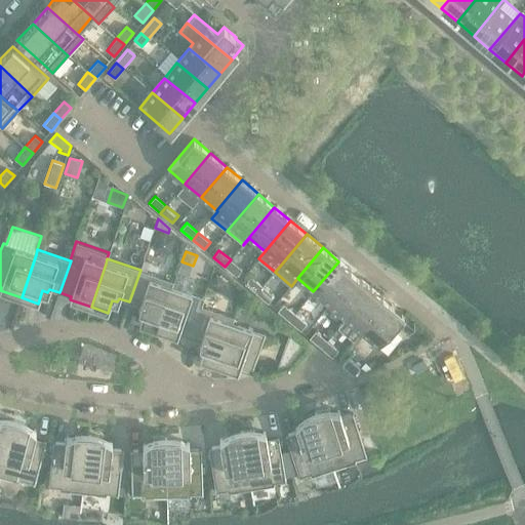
[(225,267),(236,276),(242,269),(231,259),(225,267)]
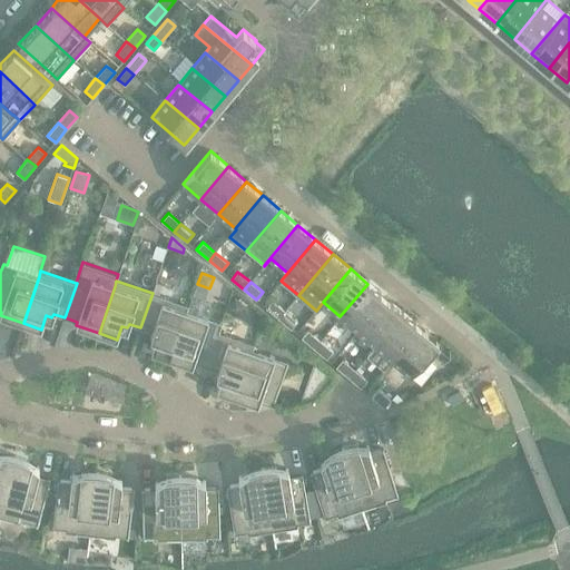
[(367,284),(340,316),(357,331),(385,298),(367,284)]
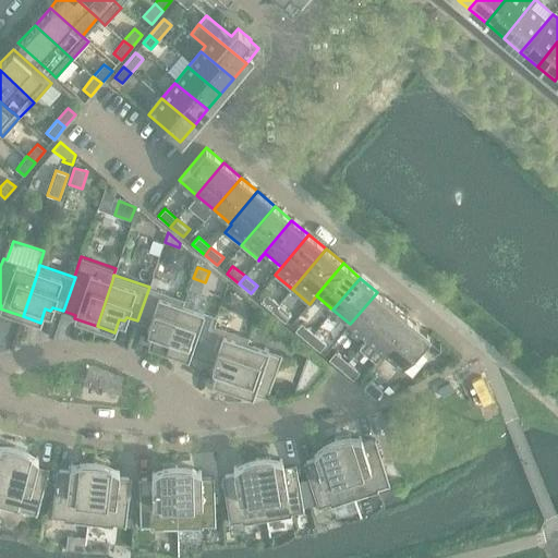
[(149,287),(137,320),(148,325),(147,328),(153,330),(148,344),(166,350),(182,304),(183,304),(184,300),(149,287)]
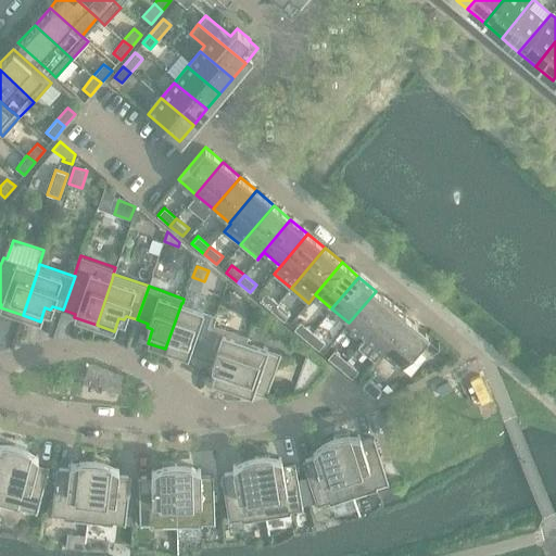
[(230,290),(222,301),(229,306),(234,305),(240,298),(230,290)]
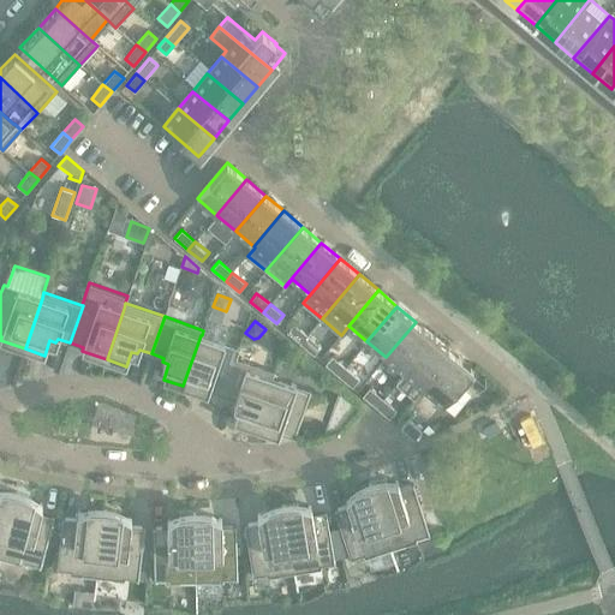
[(416,322),(386,357),(405,372),(435,338),(416,322)]
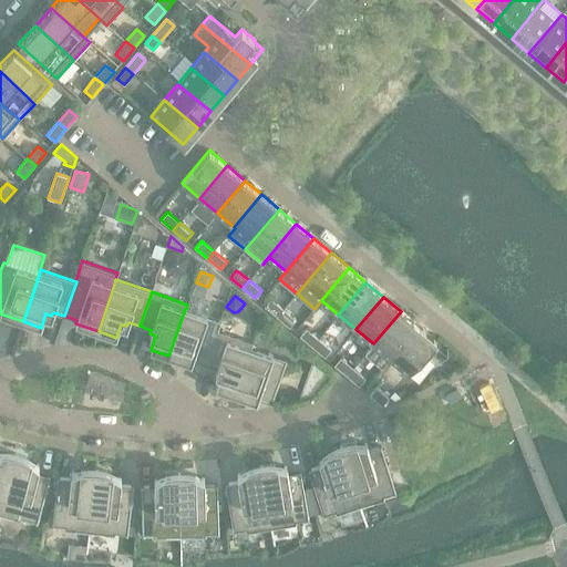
[(265,307),(277,317),(284,309),(271,299),(265,307)]
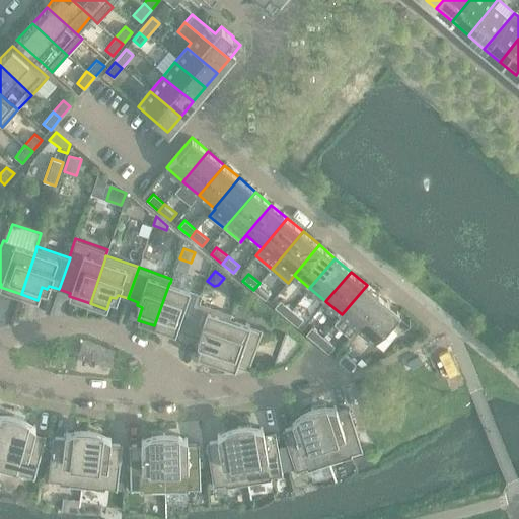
[(169,283),(154,325),(175,332),(176,329),(188,334),(199,302),(202,294),(170,283),(169,283)]
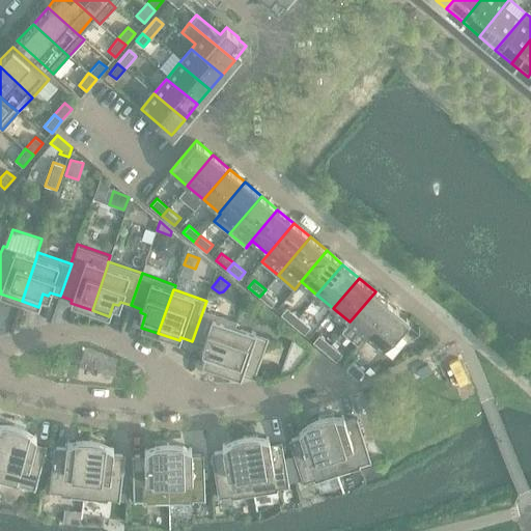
[(259,297),(271,307),(277,300),(266,289),(259,297)]
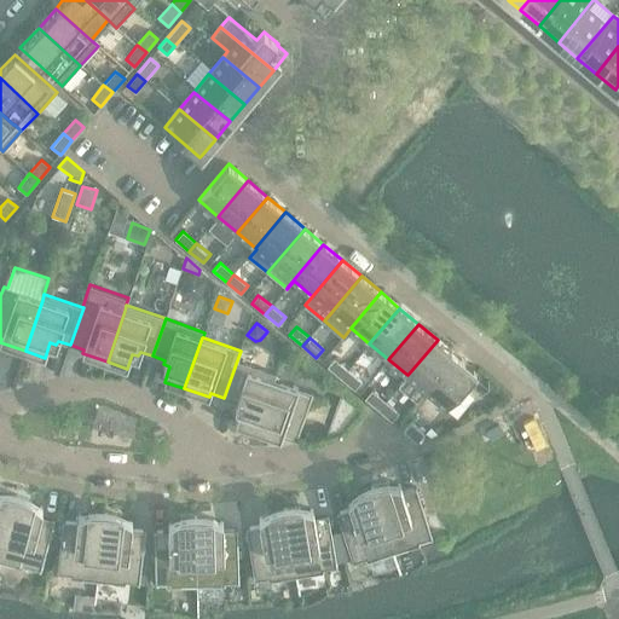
[(408,375),(398,386),(417,401),(426,392),(456,356),(438,340),(408,375)]
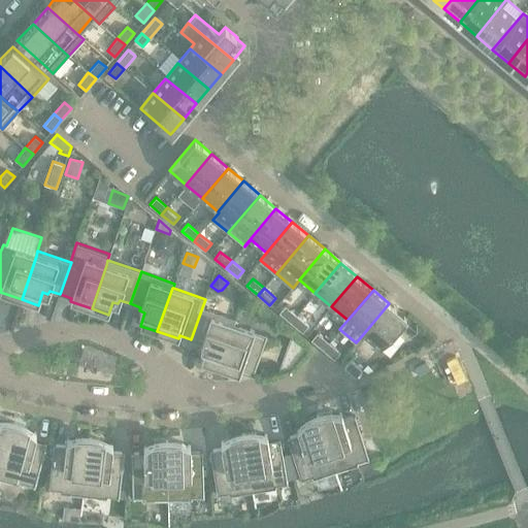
[(389,303),(363,334),(381,348),(394,331),(398,334),(407,323),(404,320),(406,318),(389,303)]
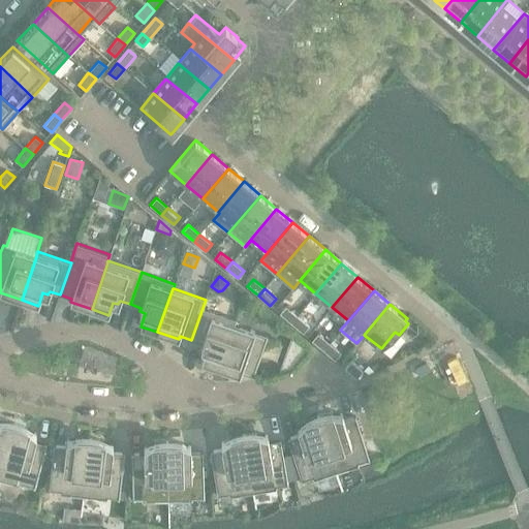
[(280,313),(291,323),(298,316),(285,306),(280,313)]
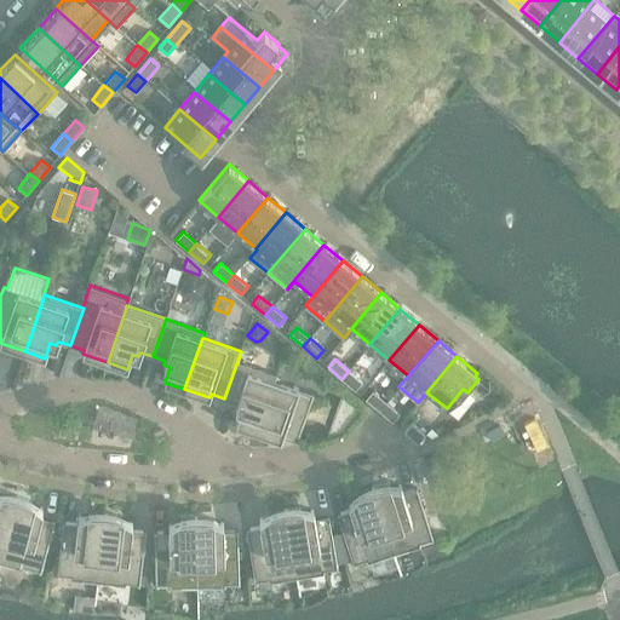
[(237,361),(224,399),(236,403),(235,407),(241,409),(236,425),(256,431),(274,380),(275,380),(276,374),(237,361)]
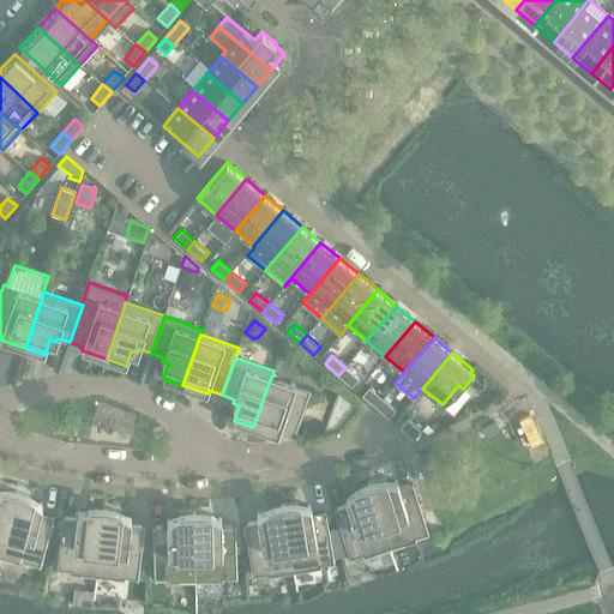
[(338,375),(351,386),(359,378),(345,367),(338,375)]
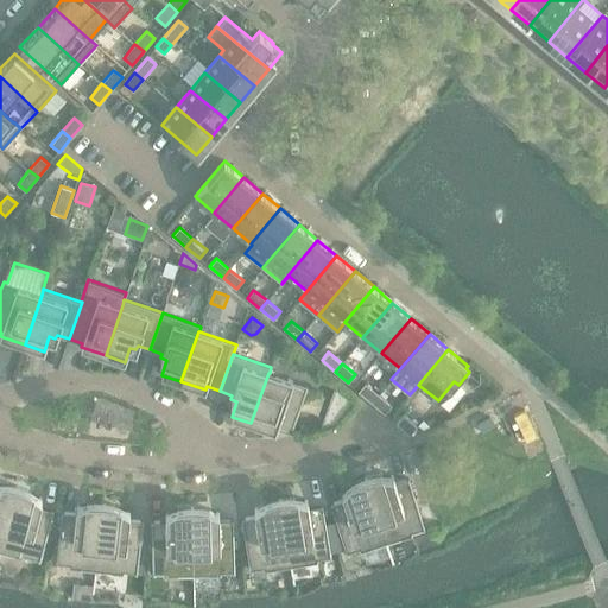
[(268,373),(251,423),(276,431),(277,428),(291,432),(306,386),(270,373),(268,373)]
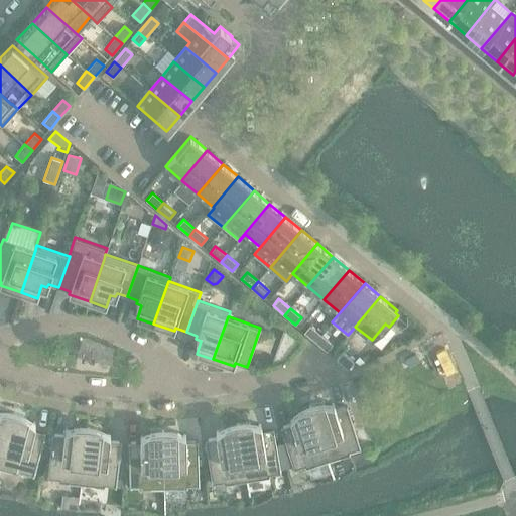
[(309,325),(304,332),(315,342),(321,335),(309,325)]
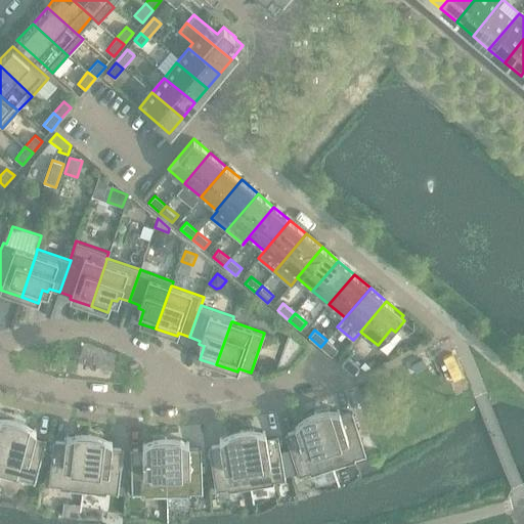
[(320,347),(332,356),(338,349),(326,340),(320,347)]
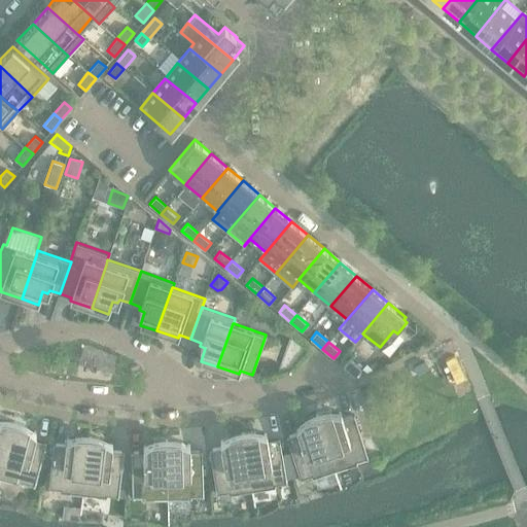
[(283,354),(278,371),(289,367),(296,359),(283,354)]
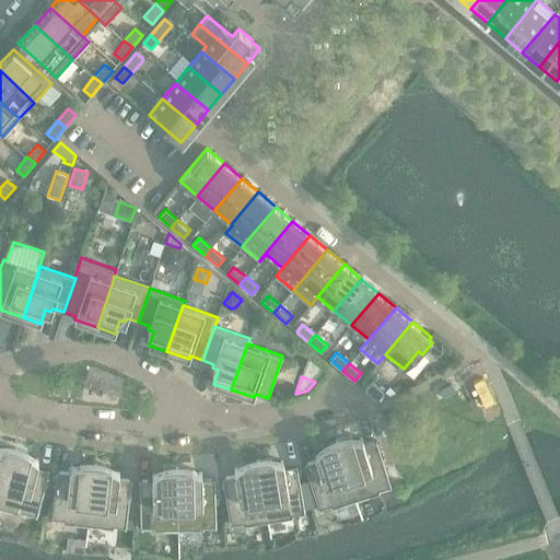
[(365,389),(377,400),(384,393),(371,382),(365,389)]
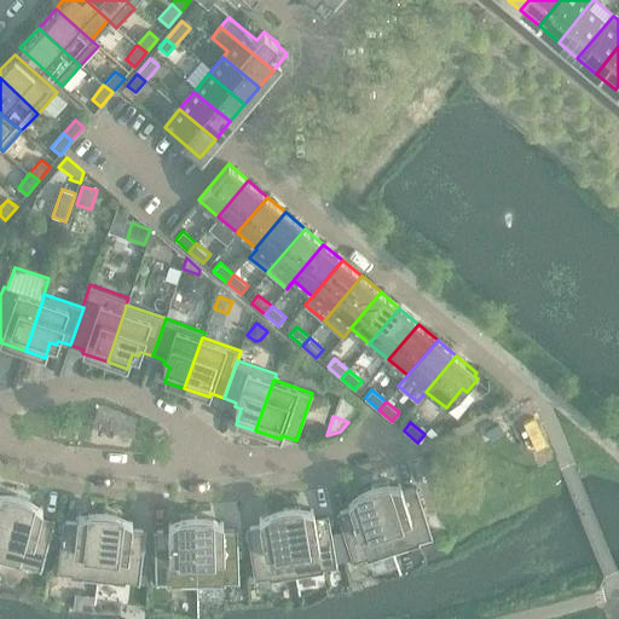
[(372,487),(393,551),(420,543),(418,541),(431,537),(431,538),(432,538),(416,487),(415,487),(415,489),(403,492),(400,485),(395,485),(389,484),(383,485),(377,486),(372,487)]
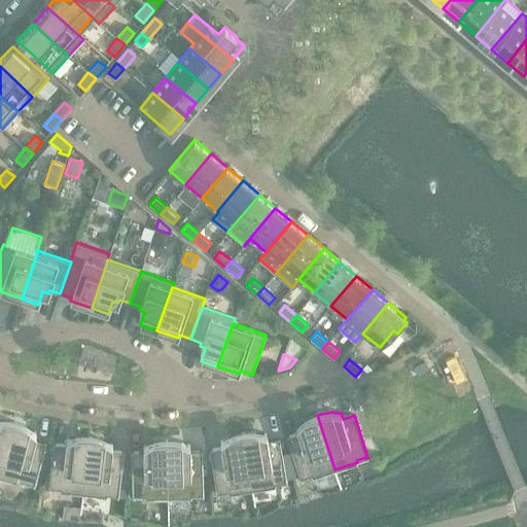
[(312,475),(312,477),(335,469),(317,415),(312,417),(308,419),(304,421),(300,424),(296,427),(299,433),(288,436),(288,435),(287,436),(301,480),(302,479),(302,478),(312,475)]
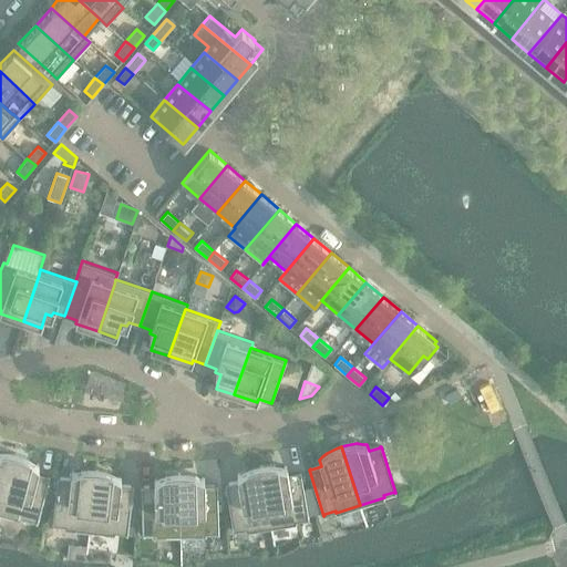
[(0,514),(17,454),(11,453),(6,452),(0,452),(0,451),(0,514)]
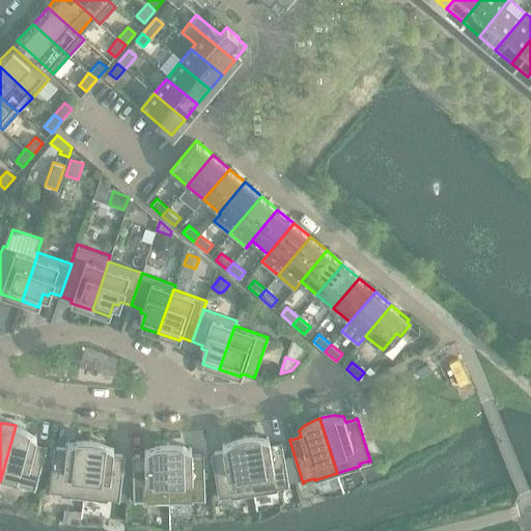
[(16,425),(0,481),(23,487),(24,485),(33,487),(33,488),(34,490),(47,445),(46,445),(45,445),(34,443),(36,437),(33,434),(29,430),(24,428),(20,426),(16,425)]
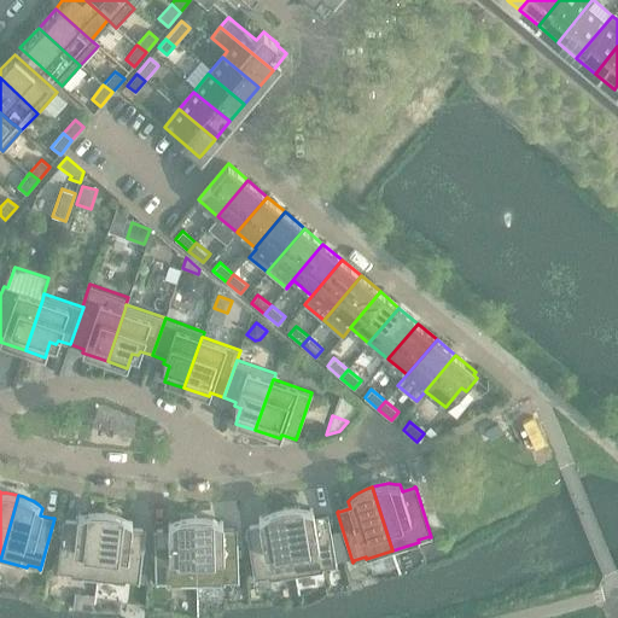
[(285,507),(296,575),(322,570),(322,567),(334,565),(334,566),(337,566),(327,514),(326,514),(314,517),(313,509),(307,508),(302,507),(296,506),(290,507),(285,507)]
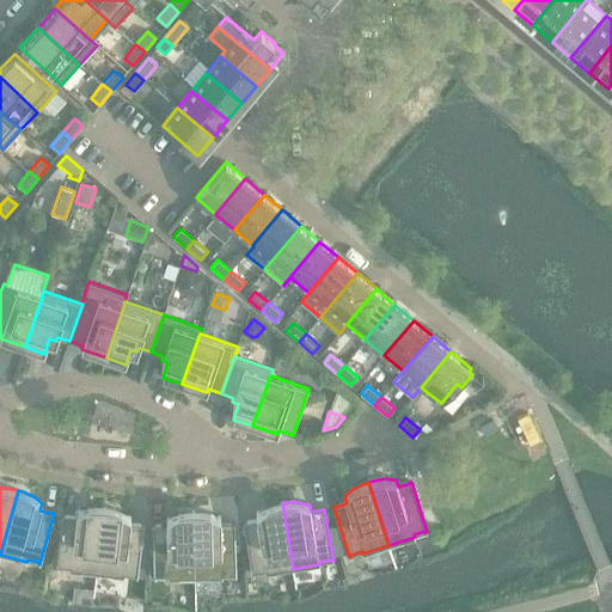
[(265,570),(265,573),(293,569),(282,502),(276,503),(271,506),(265,507),(261,510),(256,513),(256,514),(257,520),(245,522),(244,522),(252,574),(254,574),(254,573),(265,570)]
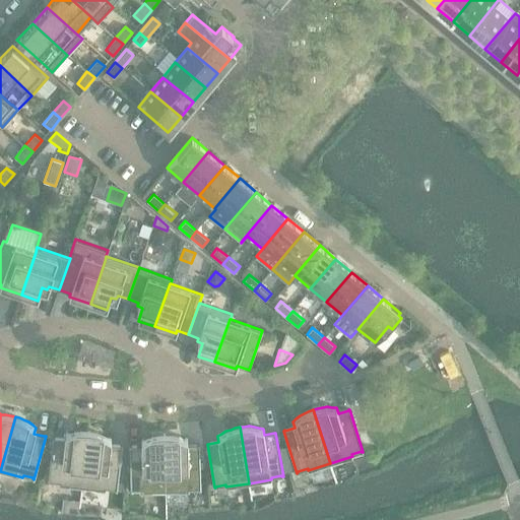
[(59,482),(59,484),(82,488),(88,431),(84,430),(79,430),(74,431),(70,432),(65,433),(65,434),(65,440),(54,438),(53,438),(48,481),(49,482),(49,480),(59,482)]
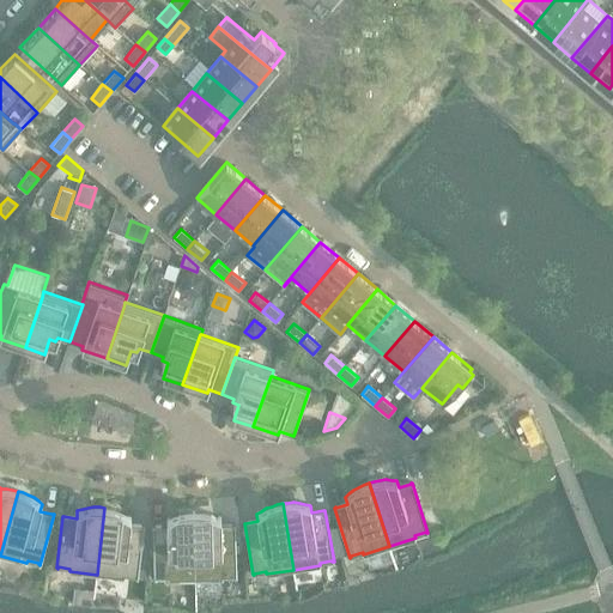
[(104,508),(97,575),(123,577),(125,575),(137,576),(137,577),(138,577),(144,526),(143,526),(129,525),(131,517),(126,514),(120,511),(115,509),(110,508),(104,508)]
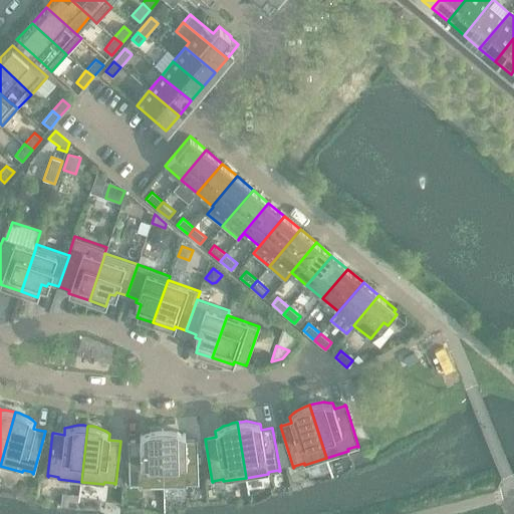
[(141,484),(141,486),(164,486),(163,429),(158,430),(153,430),(149,432),(144,433),(140,435),(140,436),(140,441),(130,442),(130,441),(129,441),(130,485),(131,485),(131,484),(141,484)]
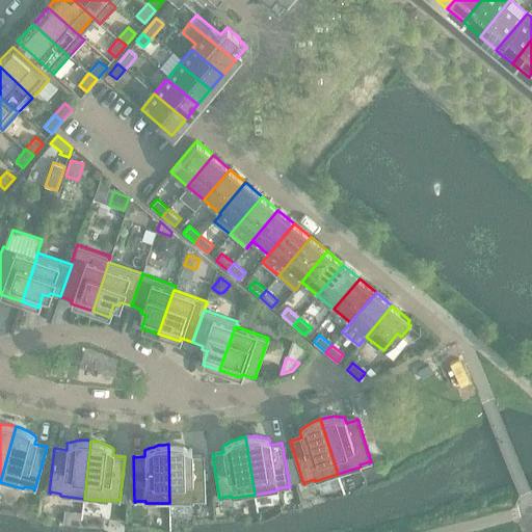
[(168,444),(169,503),(193,502),(193,500),(204,499),(204,500),(205,500),(204,455),(203,455),(192,455),(191,450),(192,449),(187,447),(183,446),(178,445),(173,444),(168,444)]
